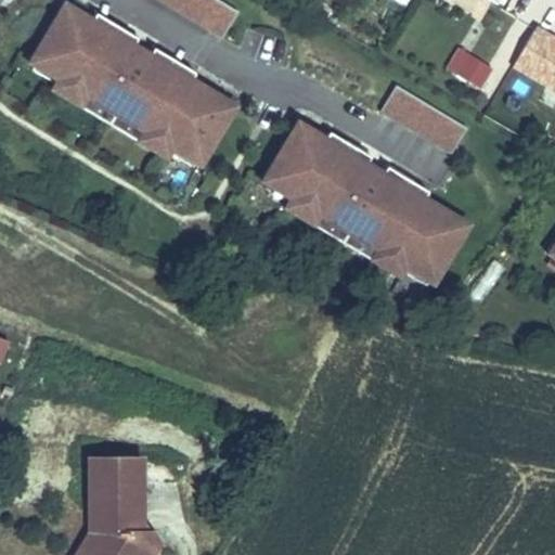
[(239,12),(218,0),(157,0),(222,39),(239,12)]
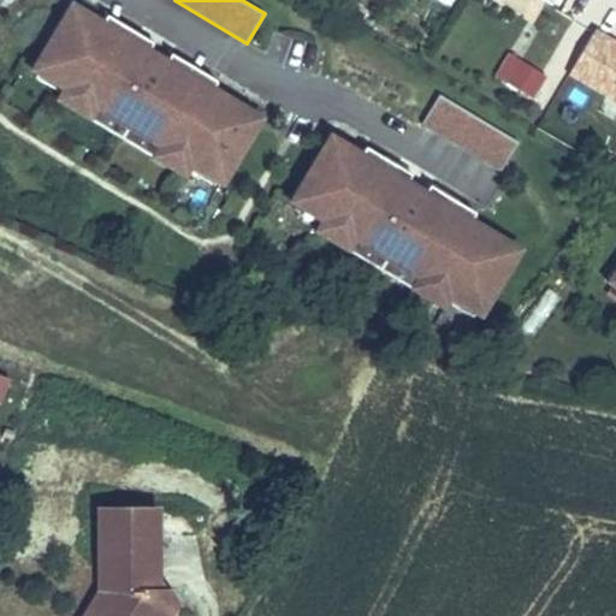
[(101,27),(69,7),(35,65),(66,83),(57,100),(89,119),(95,108),(158,147),(152,157),(184,177),(194,160),(226,179),(260,122),(211,93),(213,89),(102,23),(101,27)]
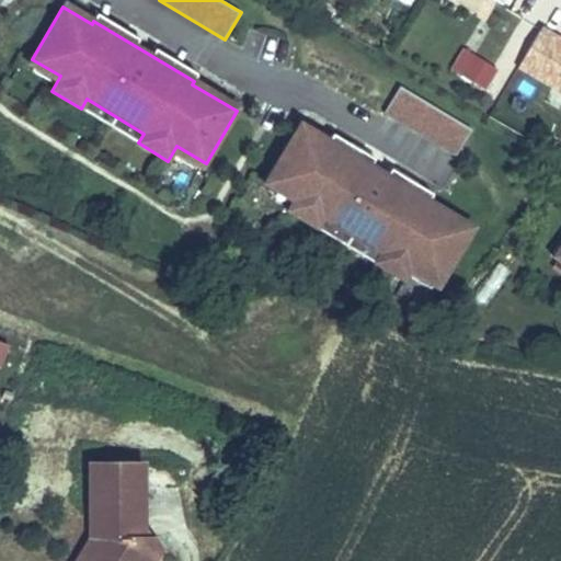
[(560,95),(560,38),(535,26),(513,72),(560,95)]
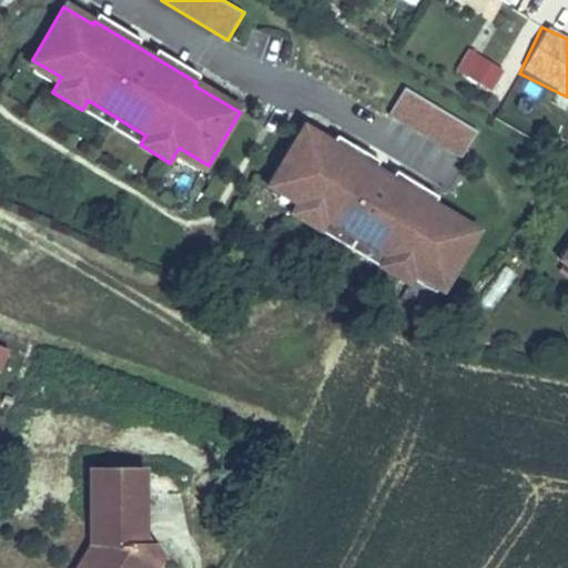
[(476,54),(463,78),(489,93),(503,71),(476,54)]
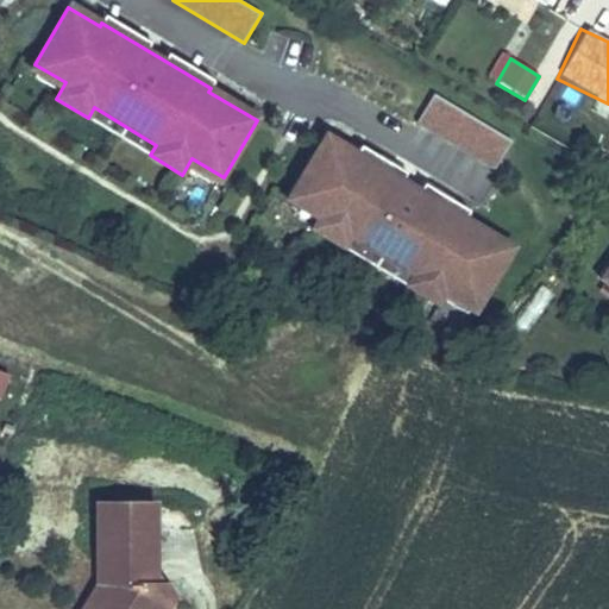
[(512,140),(434,94),(416,123),(495,169),(512,140)]
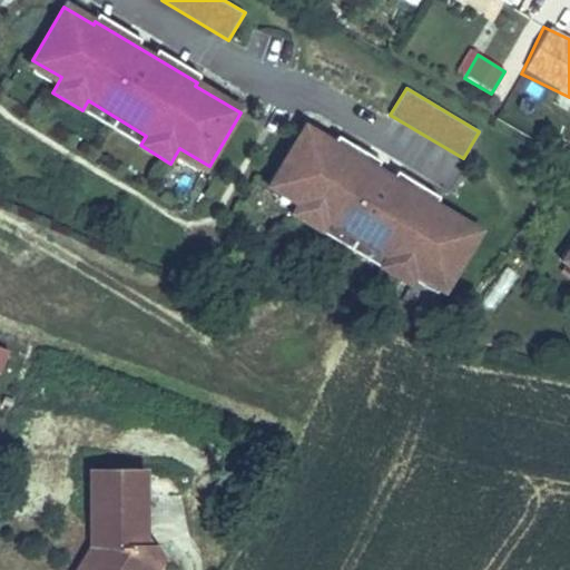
[(88,100),(82,110),(140,145),(146,136),(88,100)]
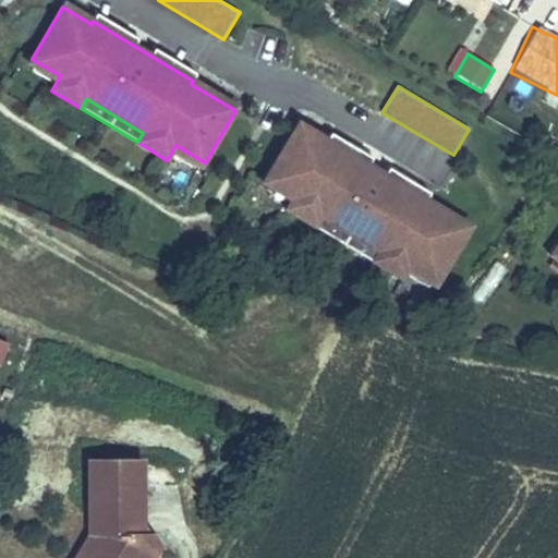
[(325,143),(296,125),(265,178),(294,195),(286,209),(315,227),(320,218),(377,252),(372,262),(401,279),(410,265),(438,282),(470,230),(425,203),(426,199),(327,140),(325,143)]
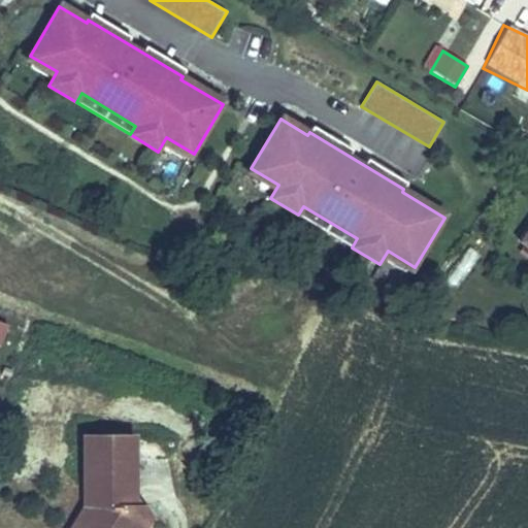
[(303,206),(298,215),(352,248),(357,238),(303,206)]
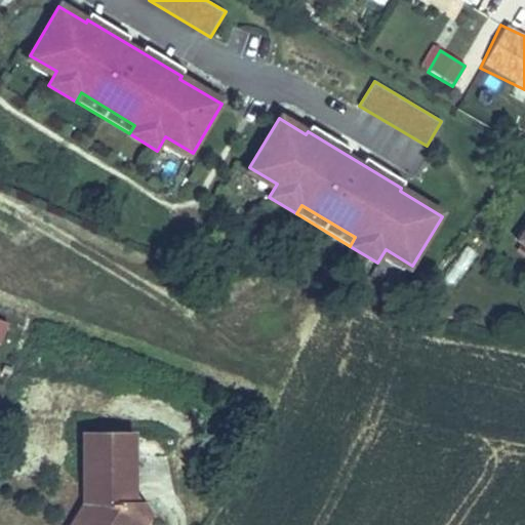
[(137,438),(87,436),(84,491),(96,492),(96,509),(87,524),(143,524),(149,514),(145,503),(137,503),(137,438)]
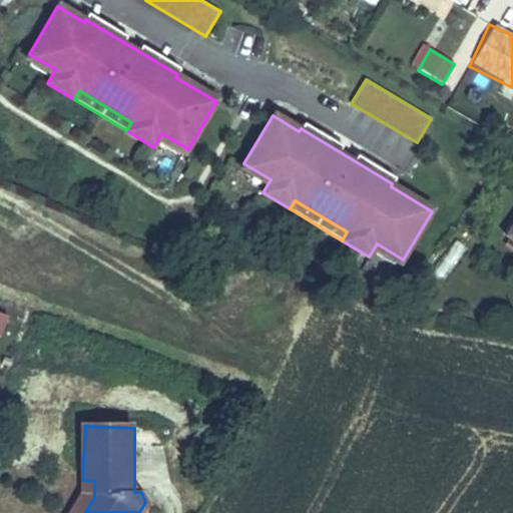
[(85,512),(94,497),(94,481),(82,480),(82,494),(71,512),(85,512)]
